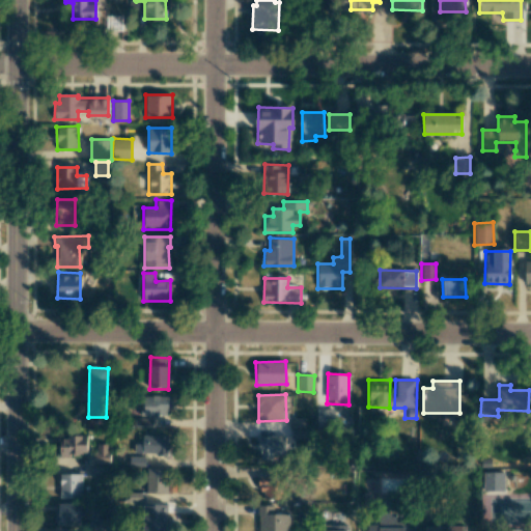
[(167,395),(140,396),(141,416),(168,415),(167,395)]
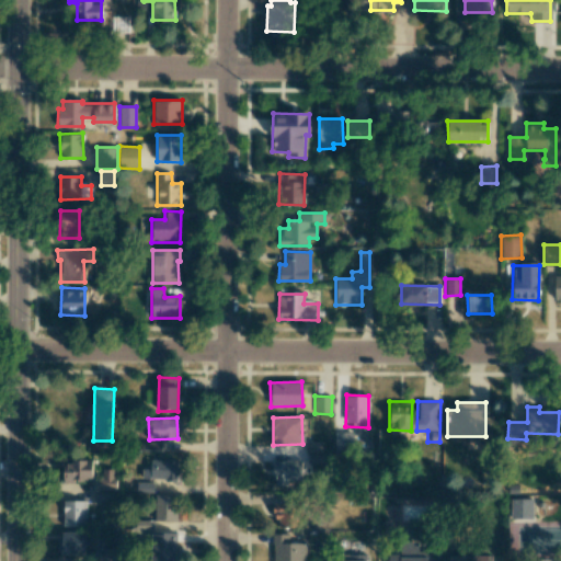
[(353,432),(334,433),(334,453),(353,451),(353,432)]
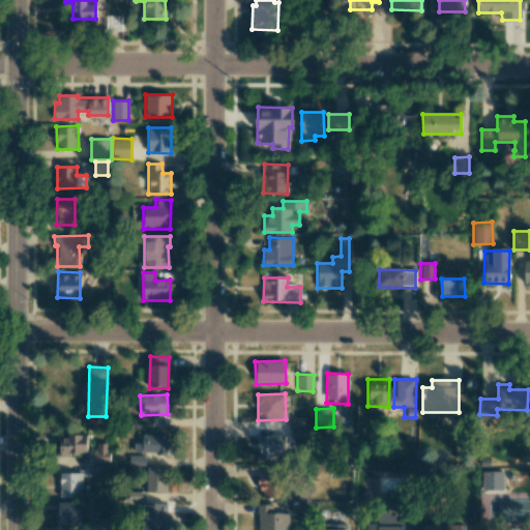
[(304,428),(303,417),(289,417),(289,428),(304,428)]
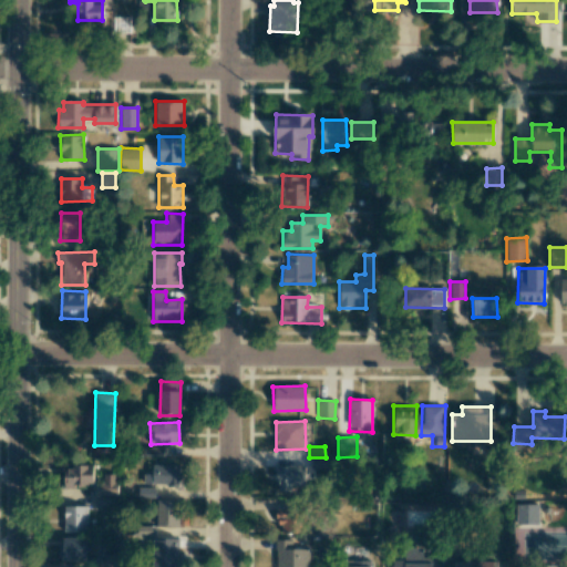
[(93,485),(92,465),(63,465),(63,486),(93,485)]
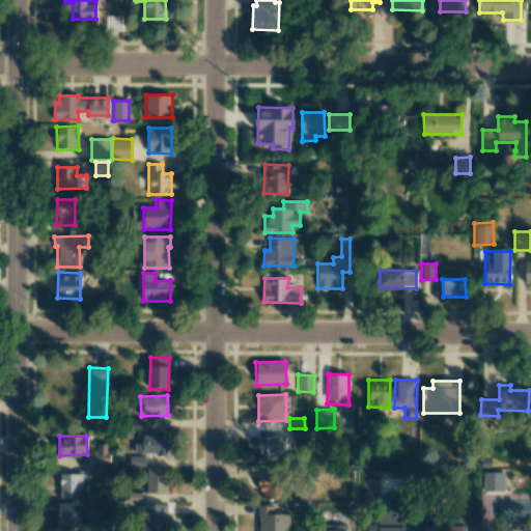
[(134,444),(134,454),(168,454),(168,436),(142,436),(142,444),(134,444)]
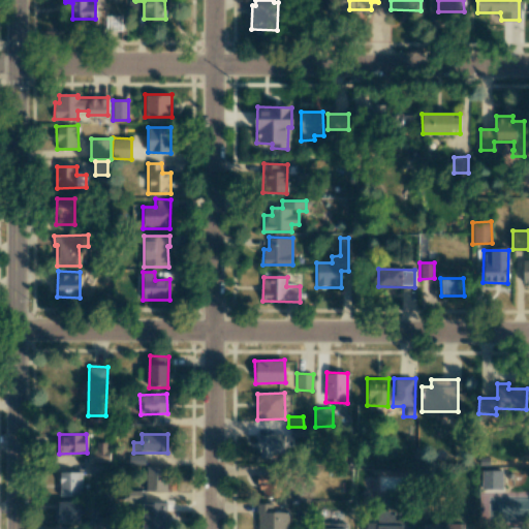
[(257,434),(257,459),(271,459),(271,454),(284,454),(284,434),(257,434)]
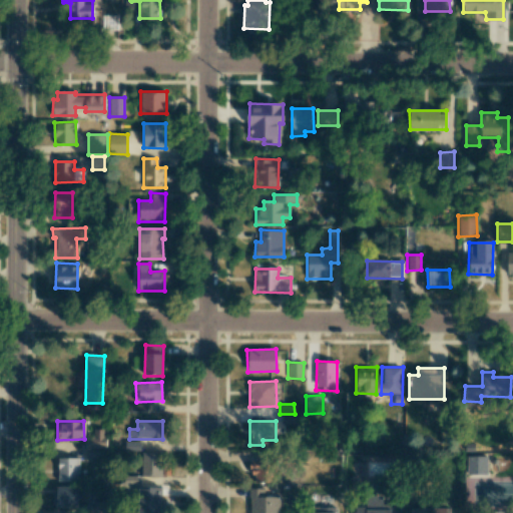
[(105,448),(105,429),(92,429),(91,448),(105,448)]
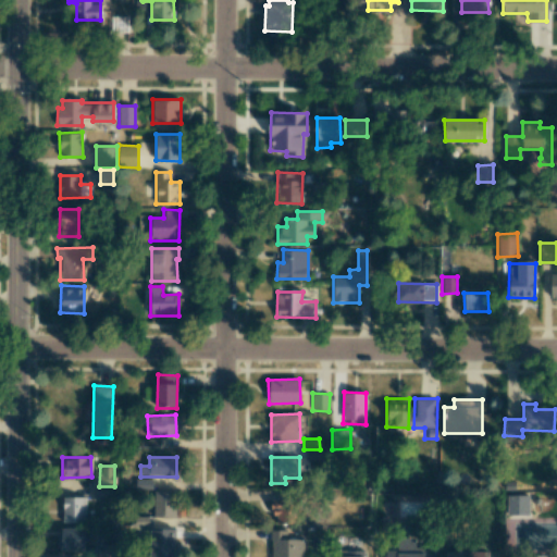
[(151,479),(136,479),(136,489),(152,487),(151,479)]
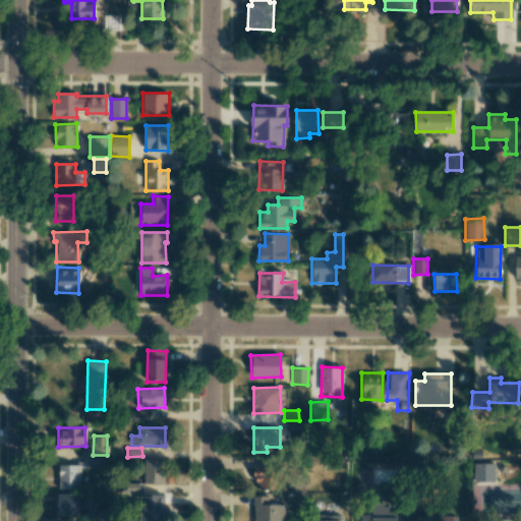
[(164,484),(165,460),(145,460),(143,483),(164,484)]
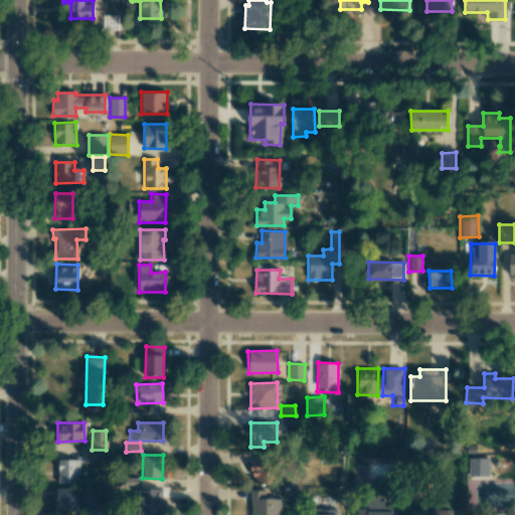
[(78,460),(57,460),(57,483),(78,483),(78,460)]
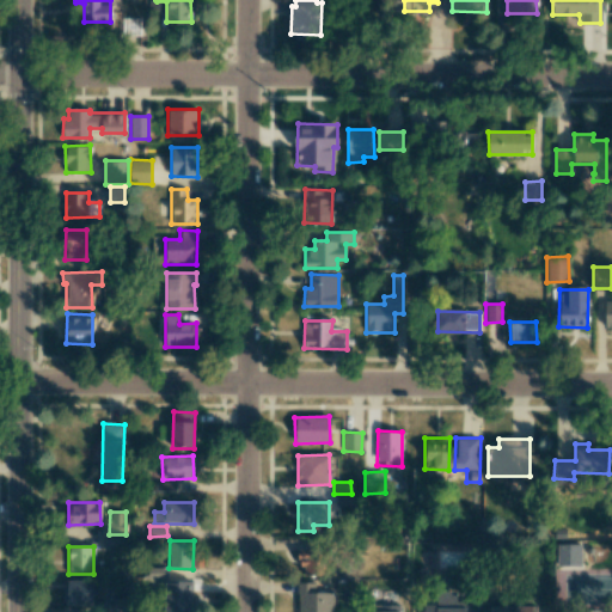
[(301,576),(325,575),(324,549),(300,550),(301,576)]
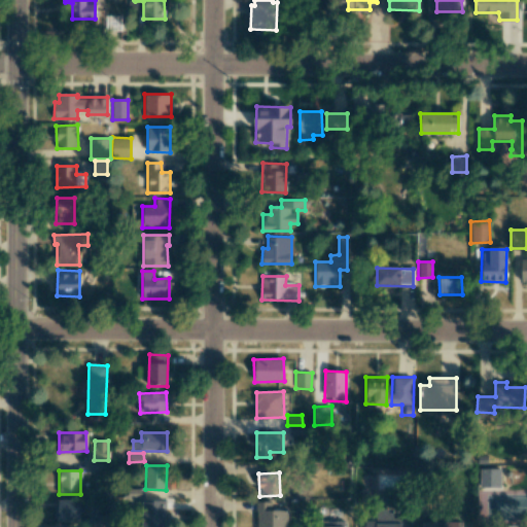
[(481,476),(483,490),(501,487),(499,472),(481,476)]
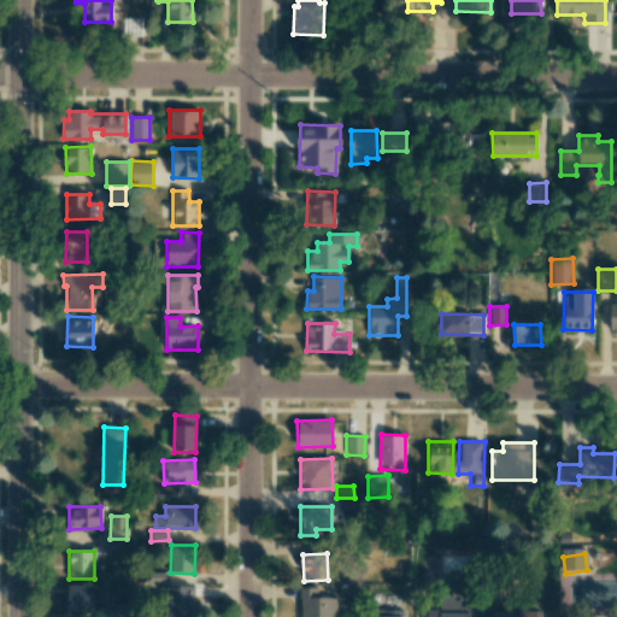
[(93,585),(65,586),(65,610),(94,610),(93,585)]
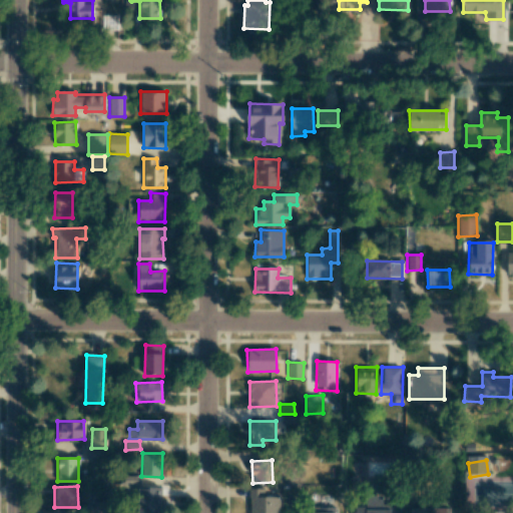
[(159,512),(160,487),(140,487),(139,512),(159,512)]
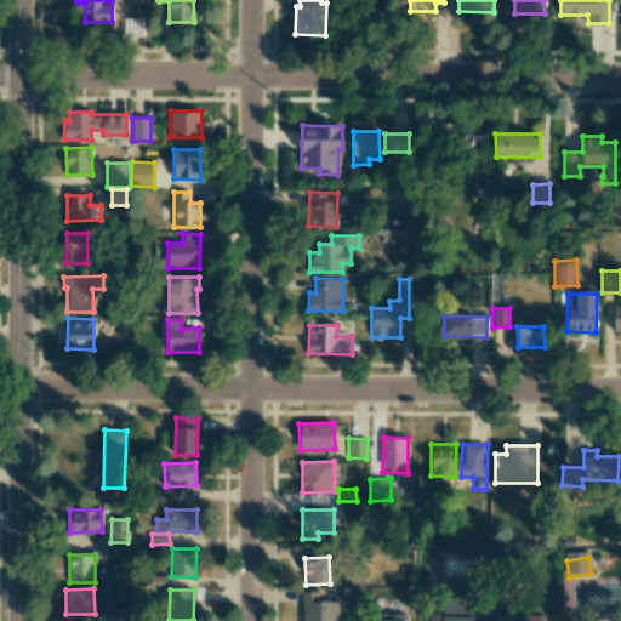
[(320,592),(303,591),(302,620),(339,620),(339,602),(320,602),(320,592)]
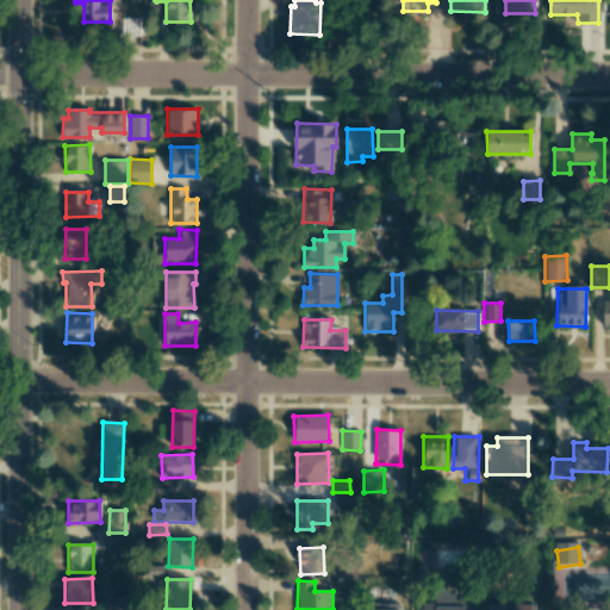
[(475,609),(475,599),(455,599),(455,590),(435,590),(435,599),(422,599),(421,609),(475,609)]
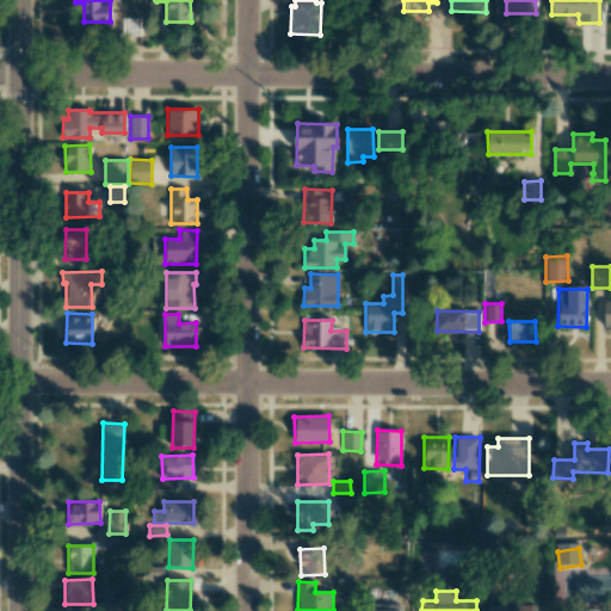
[(127,610),(127,598),(105,598),(105,610),(127,610)]
